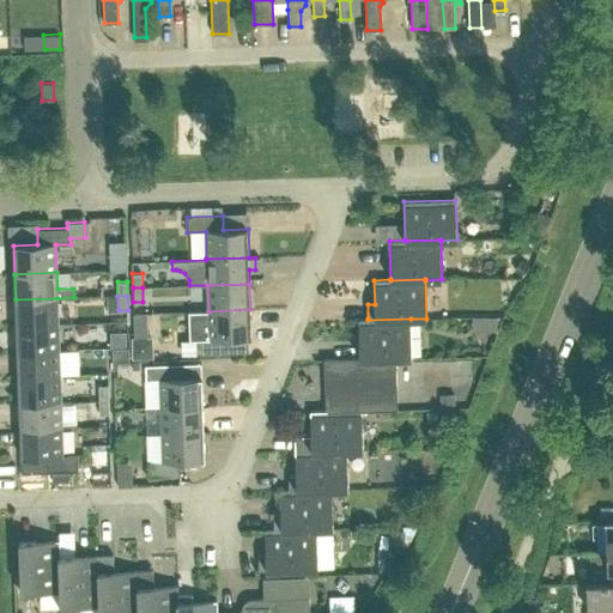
[(59,323),(58,298),(16,299),(16,326),(59,323)]
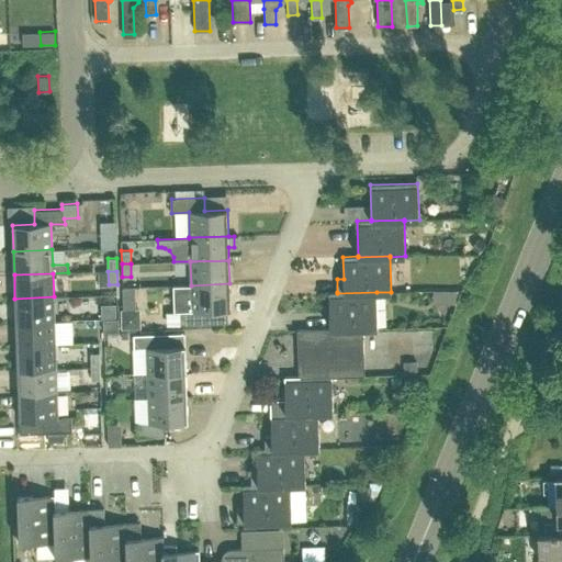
[(229,283),(191,285),(172,285),(173,311),(179,311),(180,325),(227,323),(227,310),(231,310),(229,283)]
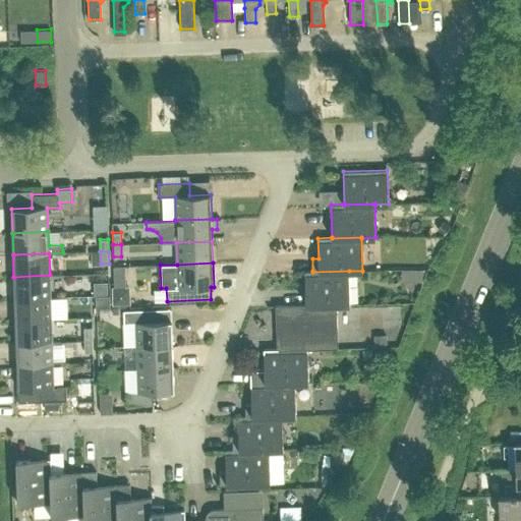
[(304,272),(305,304),(305,305),(337,304),(350,304),(349,271),(312,272),(312,271),(304,272)]
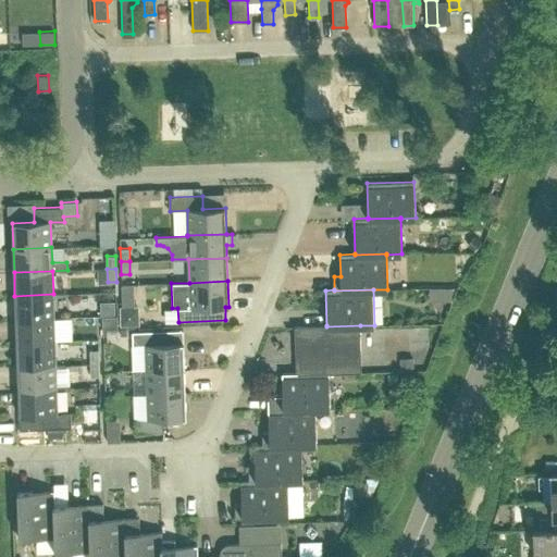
[(15,319),(53,318),(53,294),(14,296),(15,319)]
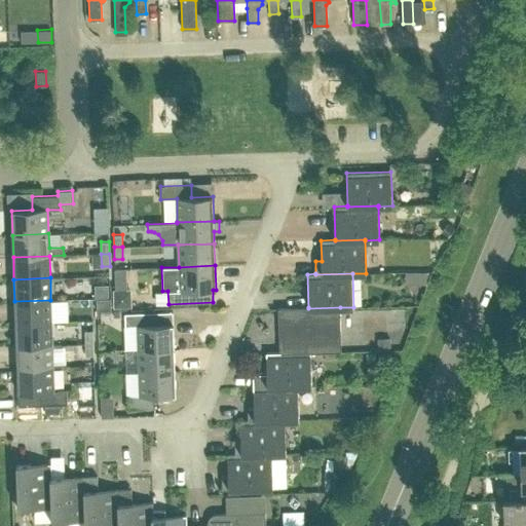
[(15,324),(51,323),(50,300),(14,301),(15,324)]
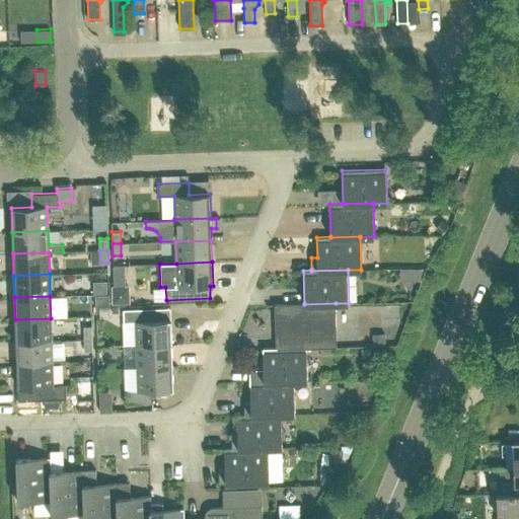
[(274,304),(276,348),(306,348),(337,347),(336,303),(304,304),(304,303),(274,304)]
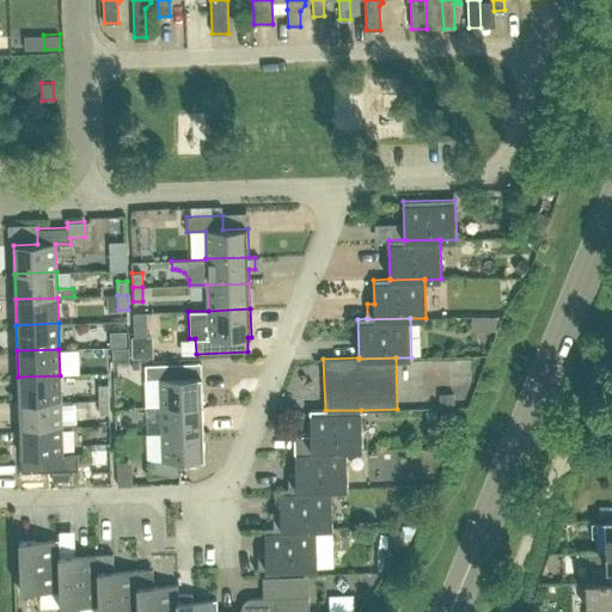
[(159,379),(160,407),(202,405),(202,377),(190,378),(190,363),(145,365),(146,379),(159,379)]
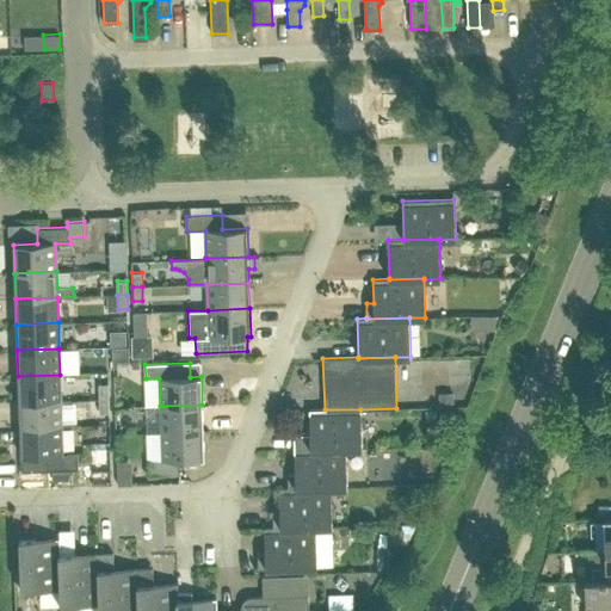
[(19,401),(61,400),(60,375),(18,376),(19,401)]
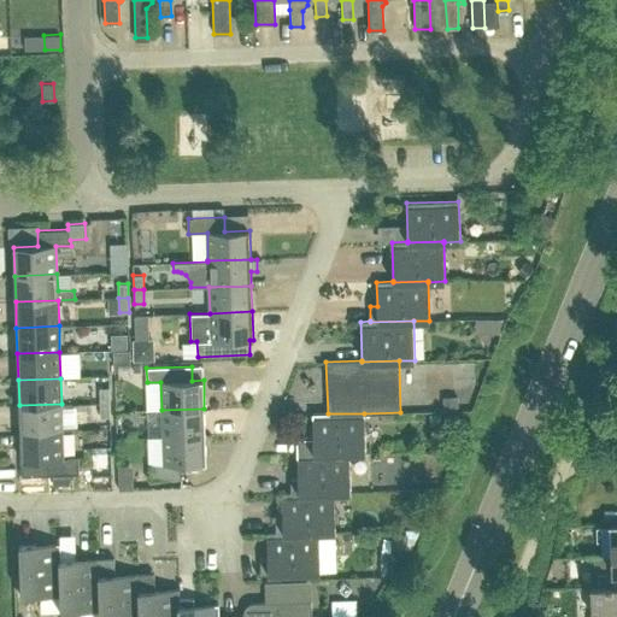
[(110,388),(99,388),(100,403),(110,403),(110,388)]
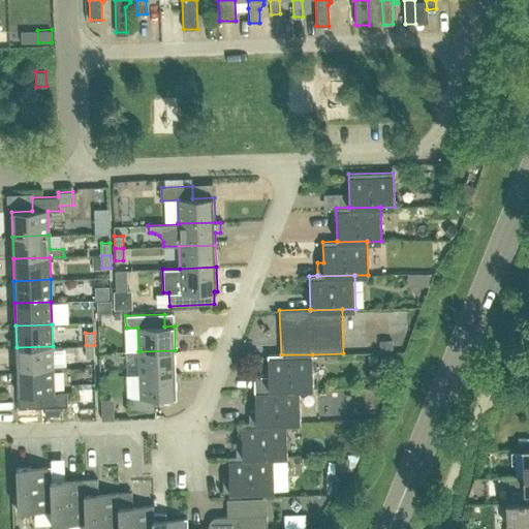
[(381,341),(381,349),(395,349),(394,341),(381,341)]
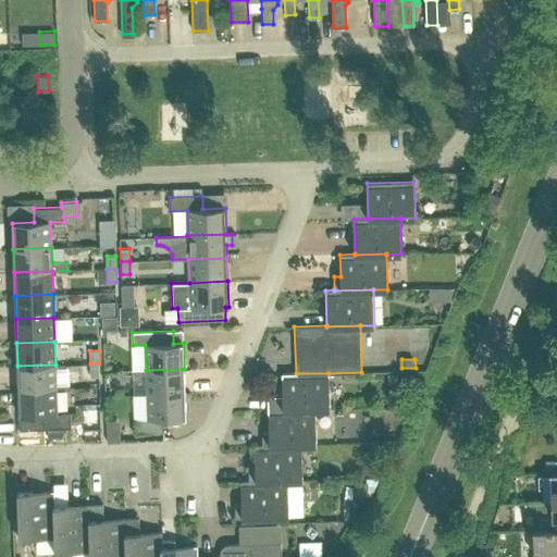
[(90,363),(90,376),(99,376),(99,363),(90,363)]
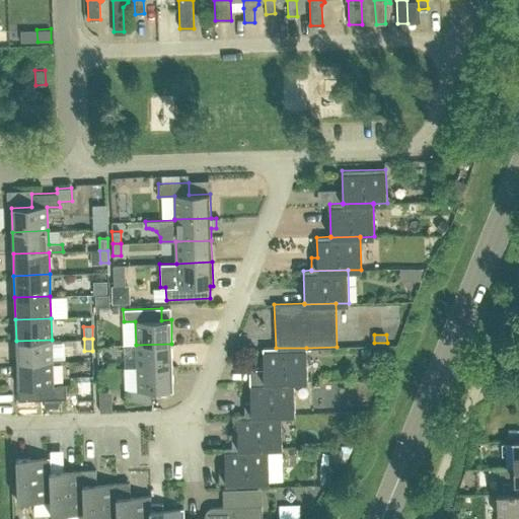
[(53,362),(52,340),(16,341),(17,363),(53,362)]
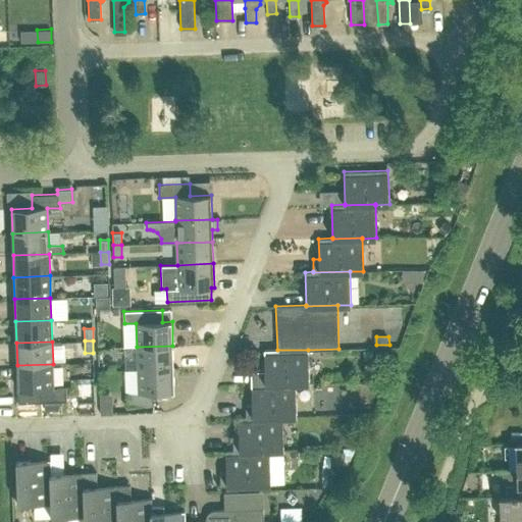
[(138,369),(173,368),(172,346),(137,347),(125,348),(126,369),(138,369)]
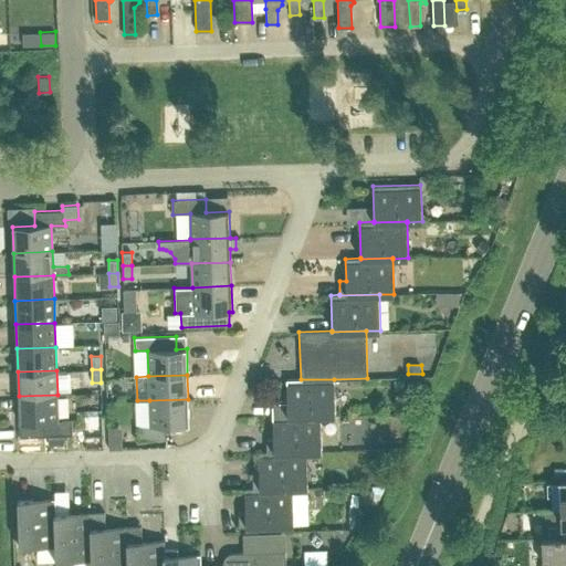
[(301,379),(286,379),(287,402),(272,402),(272,417),(320,415),(321,416),(335,416),(334,379),(301,379)]
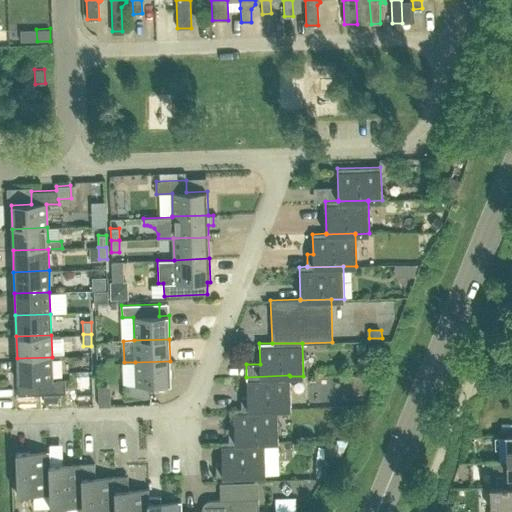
[(65,393),(65,379),(53,379),(52,357),(17,358),(18,395),(44,394),(57,394),(65,393)]
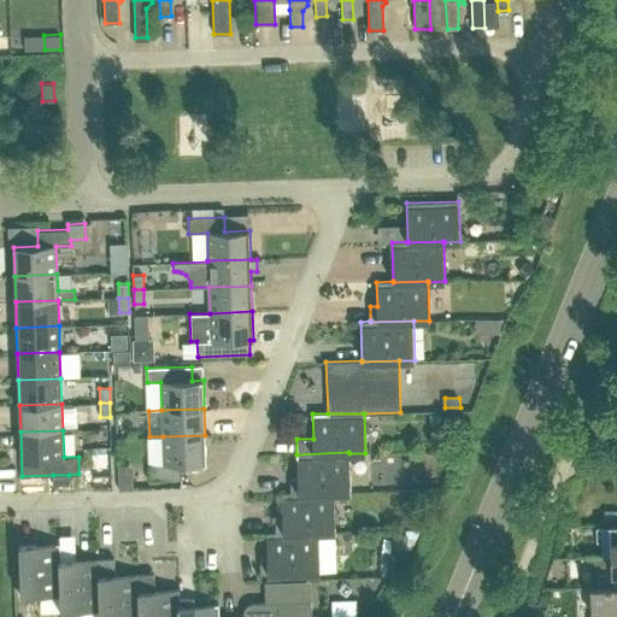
[(163,436),(164,464),(150,465),(151,480),(182,479),(181,464),(206,463),(205,435),(163,436)]
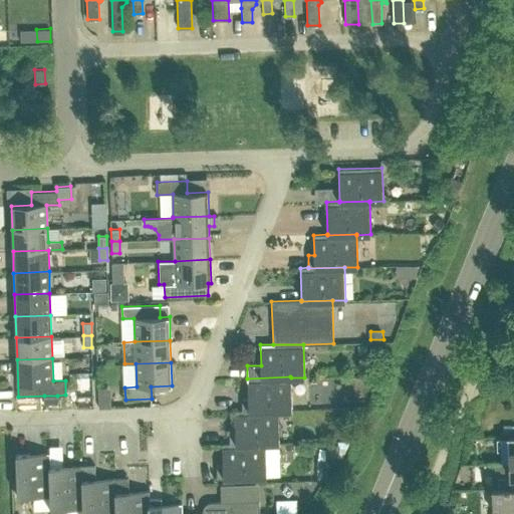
[(292,410),(291,377),(290,376),(247,378),(248,398),(242,399),(242,411),(278,410),(278,411),(292,410)]
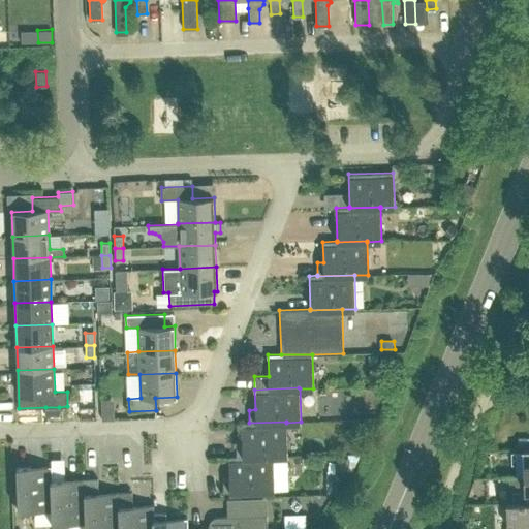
[(59,407),(45,407),(45,416),(59,415),(59,407)]
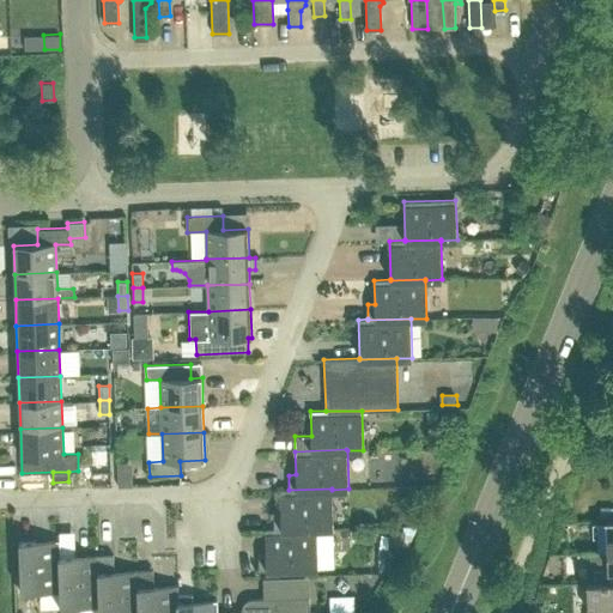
[(316,529),(333,528),(332,490),(332,489),(289,490),(280,490),(280,514),(273,514),(274,528),(274,529),(316,528),(316,529)]
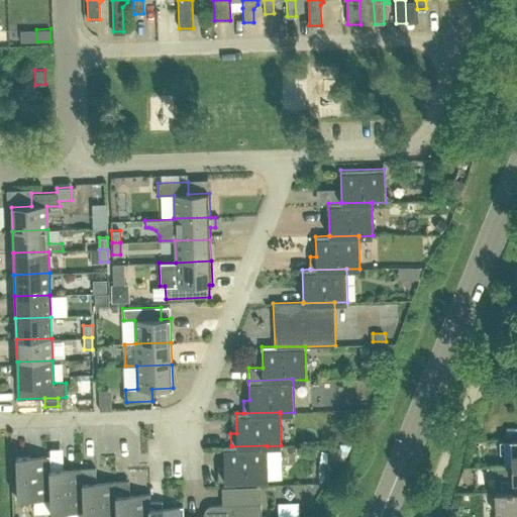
[(218,481),(269,479),(267,446),(267,445),(231,446),(231,445),(223,446),(224,467),(218,467),(218,481)]
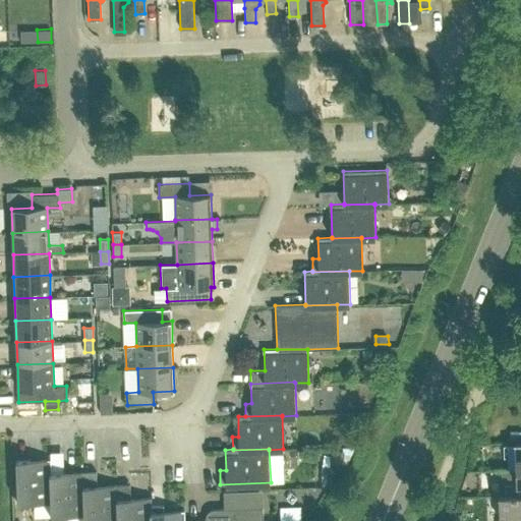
[(16,460),(18,504),(51,503),(52,503),(51,473),(51,459),(16,460)]
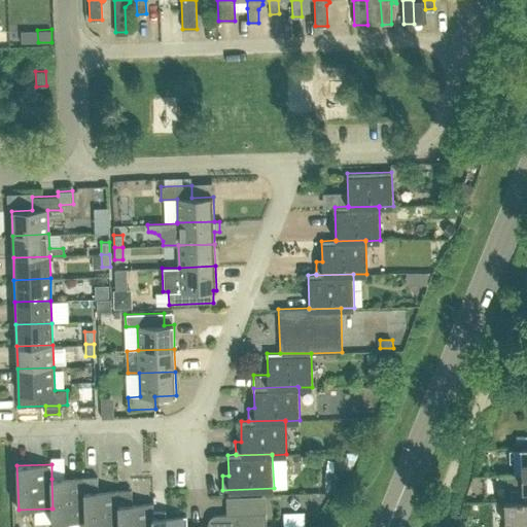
[(51,523),(85,522),(84,485),(85,485),(85,477),(51,479),(53,508),(51,508),(51,523)]
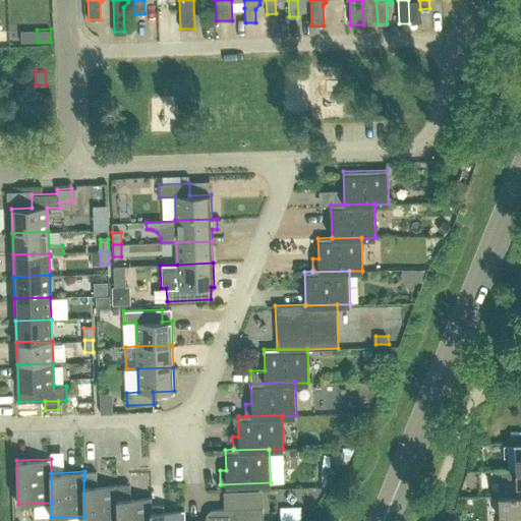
[(83,520),(118,520),(117,493),(118,493),(118,484),(97,485),(97,471),(84,471),(84,479),(83,479),(84,516),(83,520)]
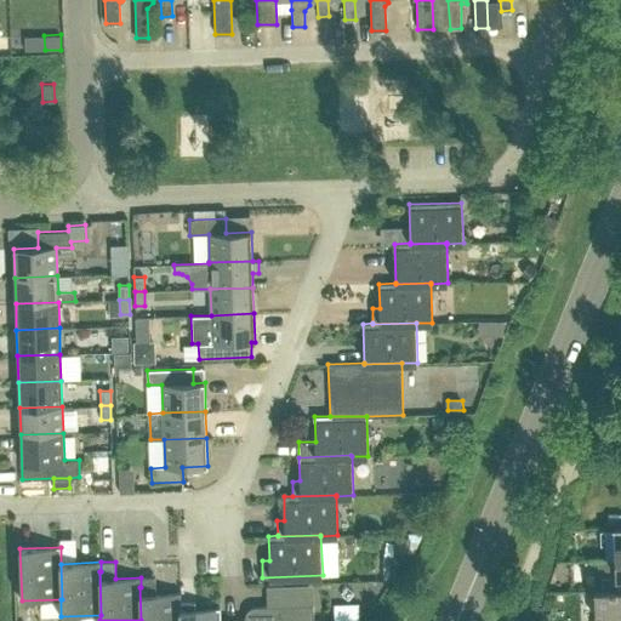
[(180,620),(180,602),(181,602),(180,593),(155,593),(155,577),(141,577),(141,587),(140,587),(141,620),(180,620)]
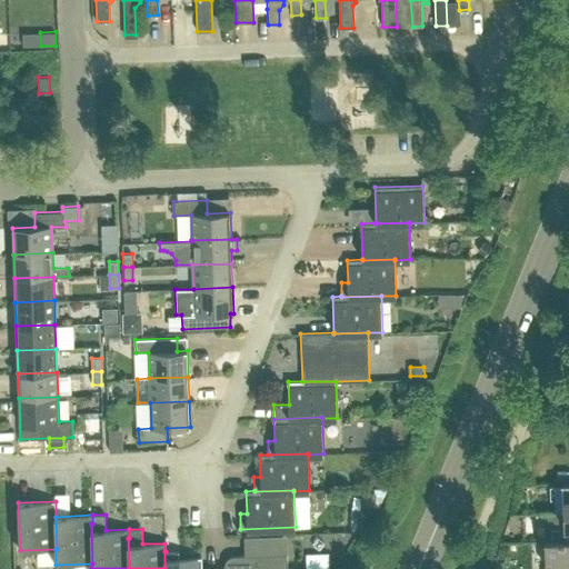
[(568,568),(568,540),(565,540),(545,540),(545,567),(542,567),(542,568),(568,568)]
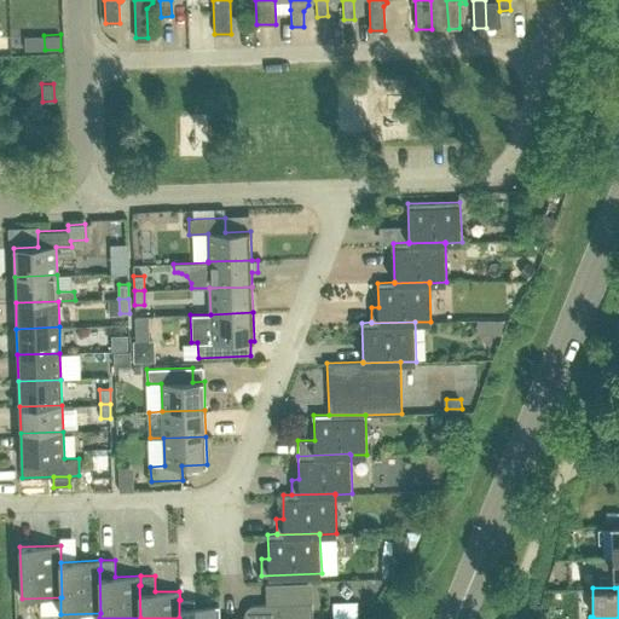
[(218,618),(219,618),(220,618),(219,606),(195,607),(195,600),(180,600),(179,600),(179,618),(218,618)]
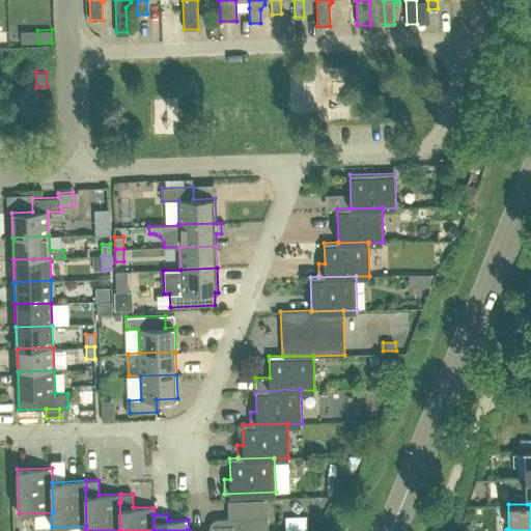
[(208,530),(188,530),(189,530),(188,530),(187,530),(268,530),(268,518),(219,519),(217,519),(215,520),(214,521),(212,523),(211,524),(210,527),(210,528),(208,530)]
